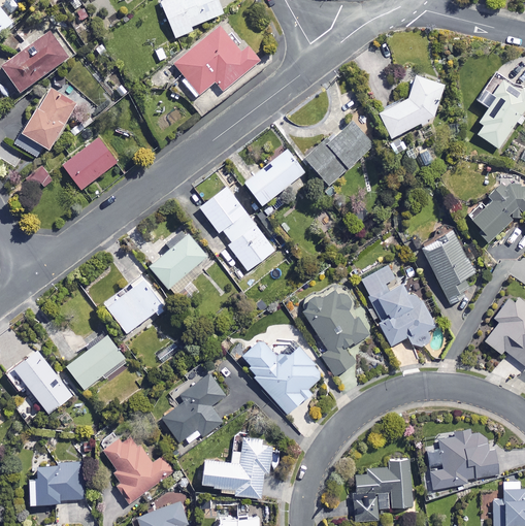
[(229,18),(221,0),(174,0),(165,4),(181,41),(197,34),(196,31),(229,18)]
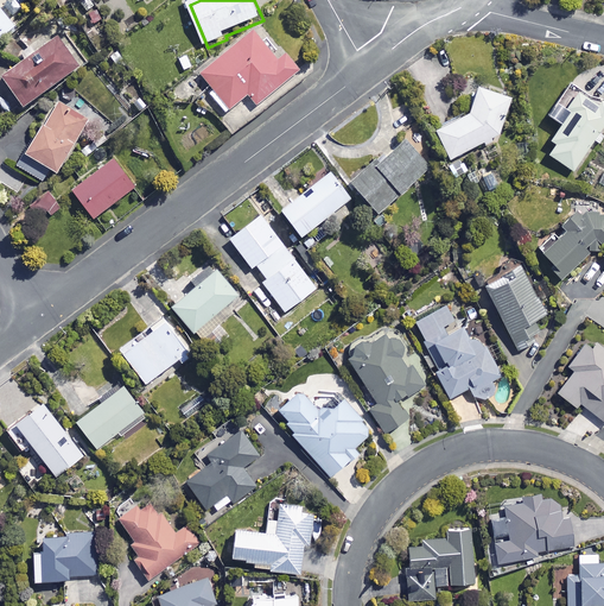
[(0,48),(23,30),(0,1),(0,48)]
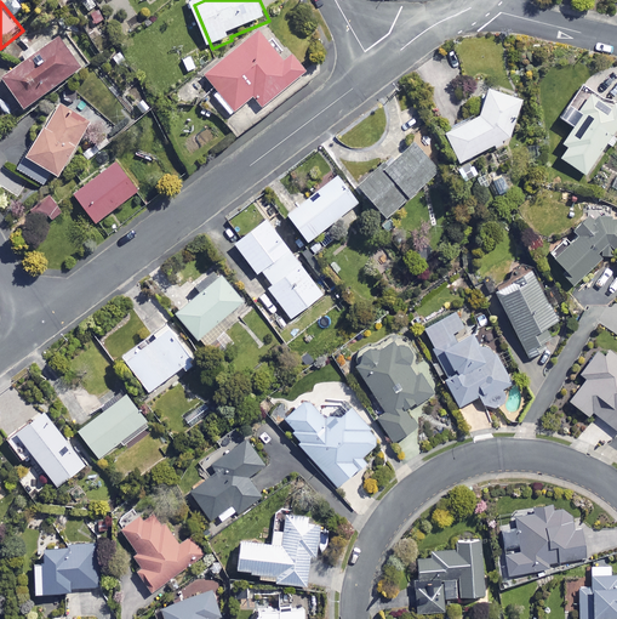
[(290,64),(266,35),(211,79),(224,95),(220,98),(235,119),(258,100),(267,111),(312,74),(298,58),(290,64)]
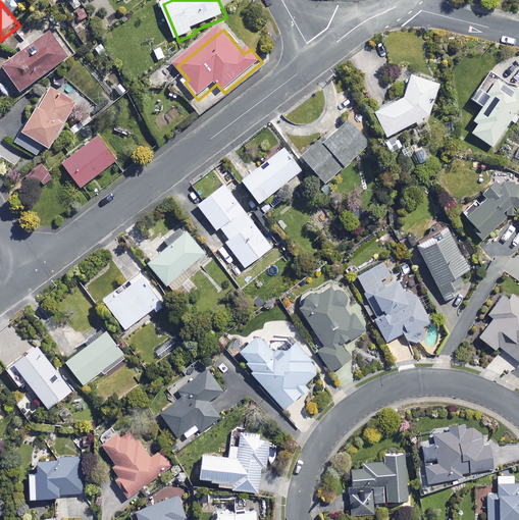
[(71,58),(53,35),(7,71),(27,95),(71,58)]
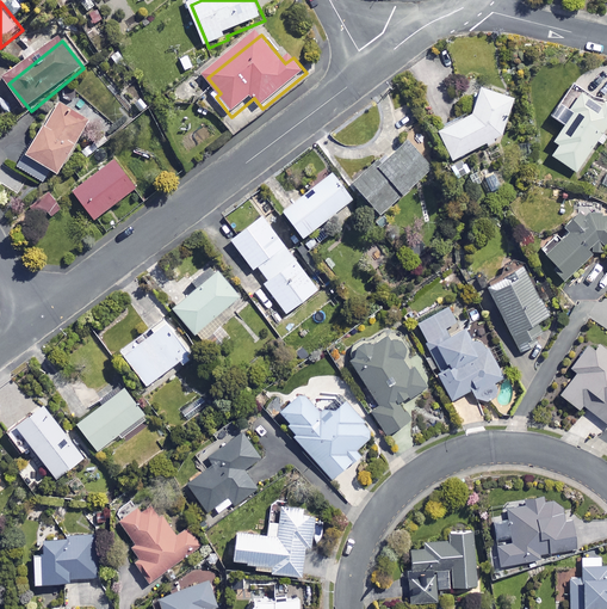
[(576,173),(598,142),(602,146),(606,140),(606,105),(574,82),(551,116),(563,124),(551,141),(557,145),(550,155),(576,173)]
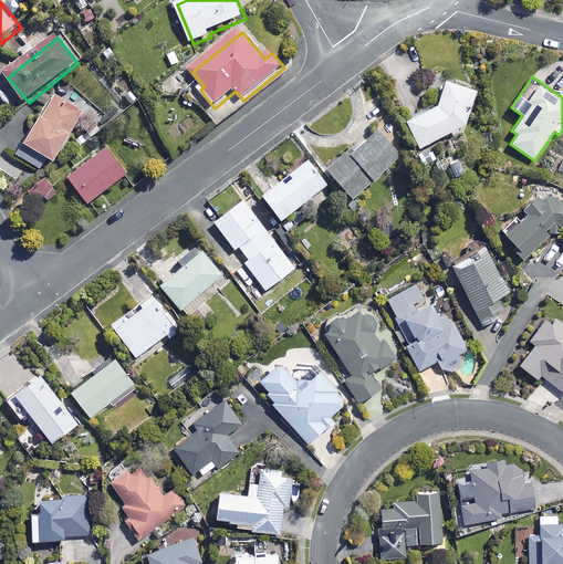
[(477,92),(444,81),(436,105),(405,121),(417,147),(466,126),(477,92)]
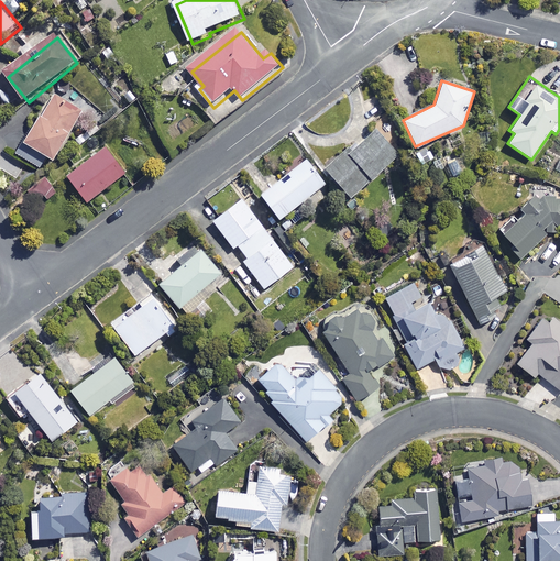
[(87,114),(59,99),(31,147),(58,163),(87,114)]
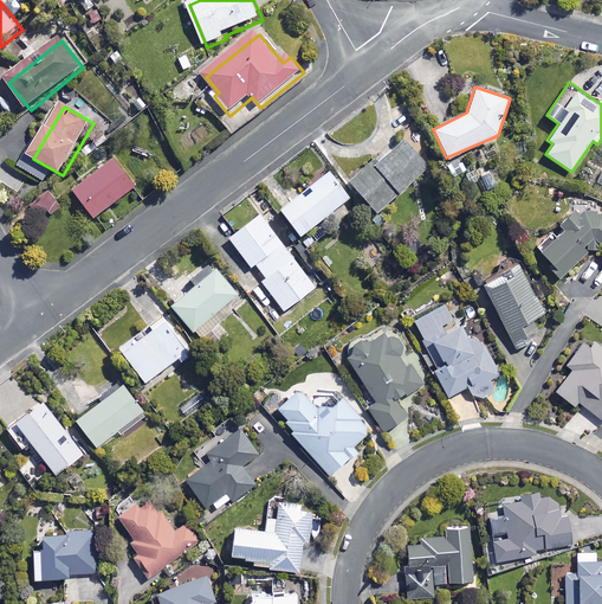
[(427,168),(401,139),(350,182),(375,213),(427,168)]
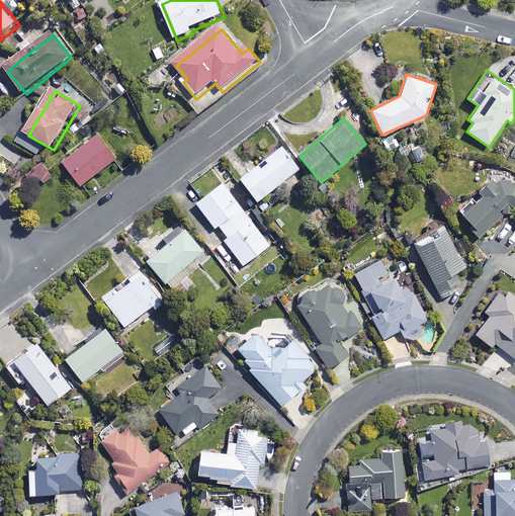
[(119,163),(100,139),(67,166),(86,189),(119,163)]
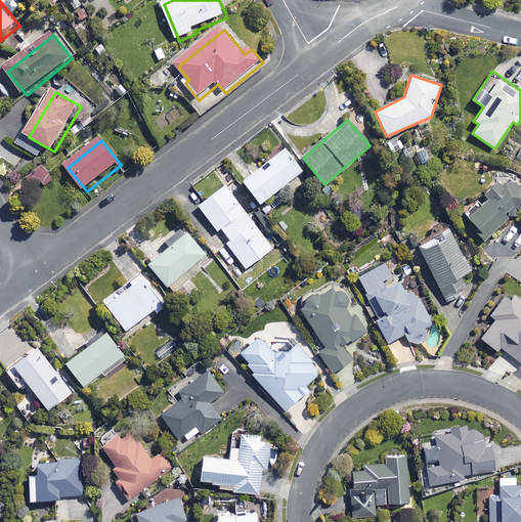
[(302,172),(286,149),(242,181),(258,204),(302,172)]
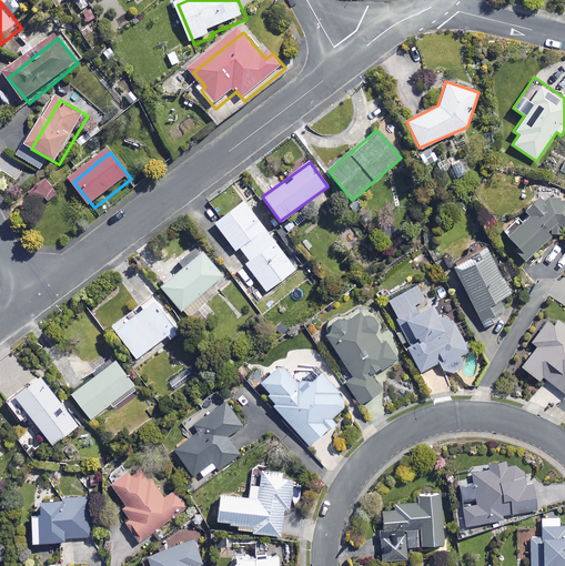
[(62,195),(52,182),(39,192),(50,205),(62,195)]
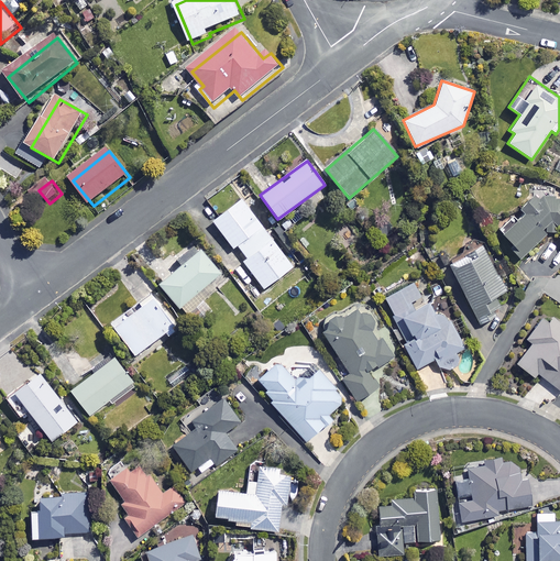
[(540,202),(534,195),(518,208),(523,212),(501,233),(513,246),(511,249),(520,260),(549,233),(556,233),(559,238),(559,199),(552,191),(540,202)]
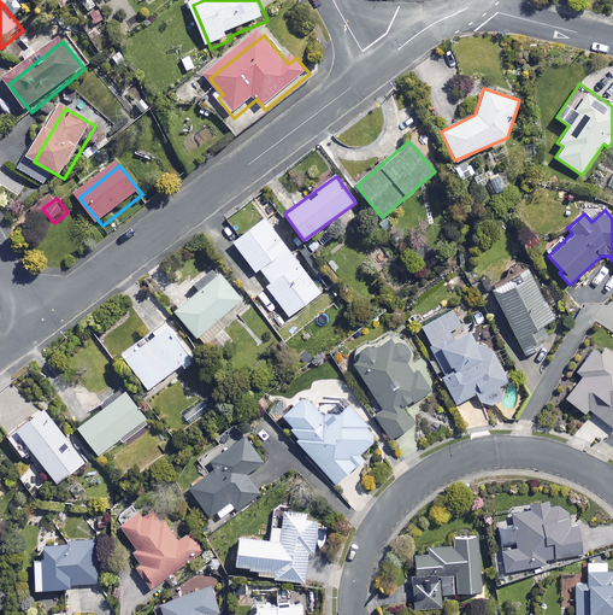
[(323,294),(264,218),(233,242),(255,273),(260,269),(271,283),(267,287),(292,318),(323,294)]
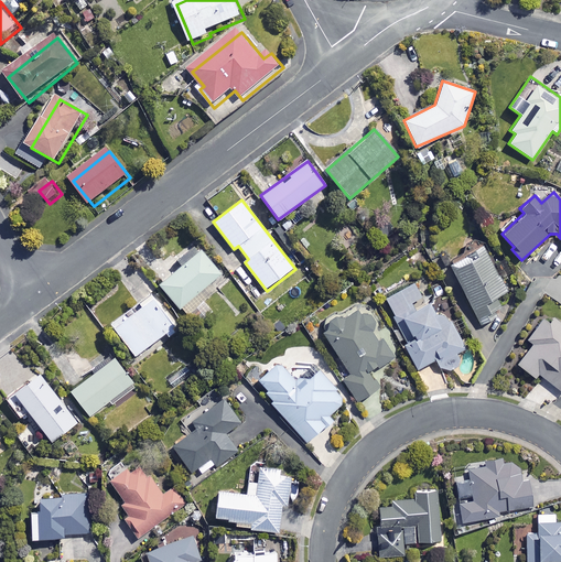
[(508,292),(484,248),(450,268),(482,326),(497,317),(494,312),(503,306),(497,298),(508,292)]
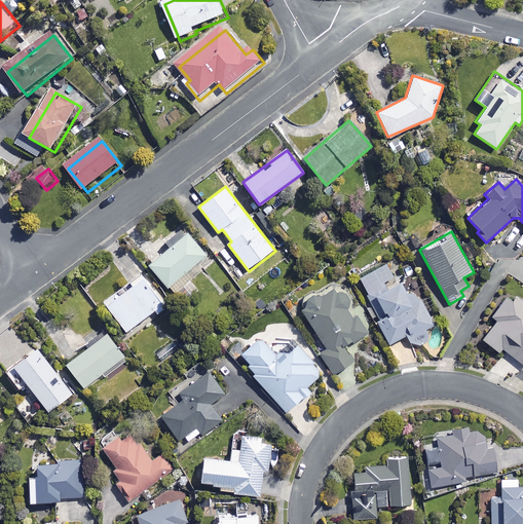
[(207,256),(186,232),(148,265),(169,289),(207,256)]
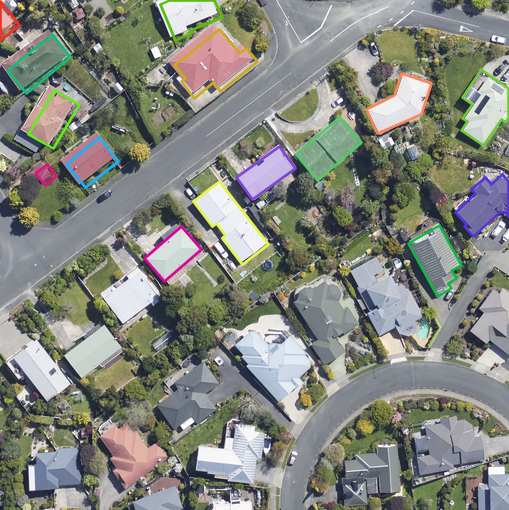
[(394,280),(389,271),(383,275),(372,257),(348,270),(370,309),(365,311),(380,337),(396,328),(399,333),(403,337),(406,337),(412,336),(415,334),(417,330),(418,326),(416,321),(422,317),(399,277),(394,280)]
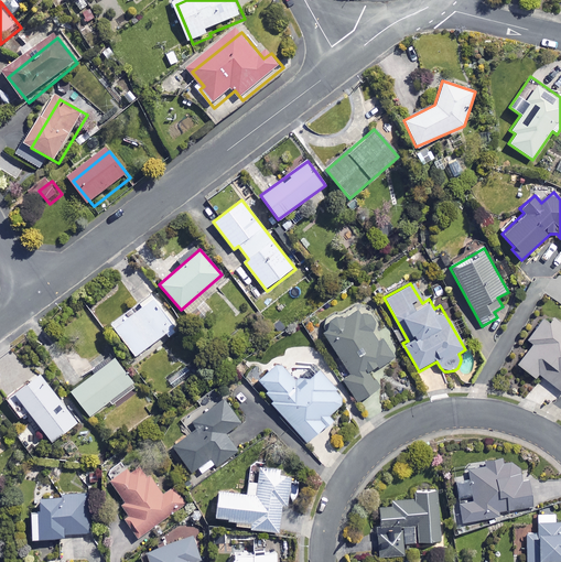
[(180,331),(152,294),(111,324),(136,357),(168,333),(171,337),(180,331)]
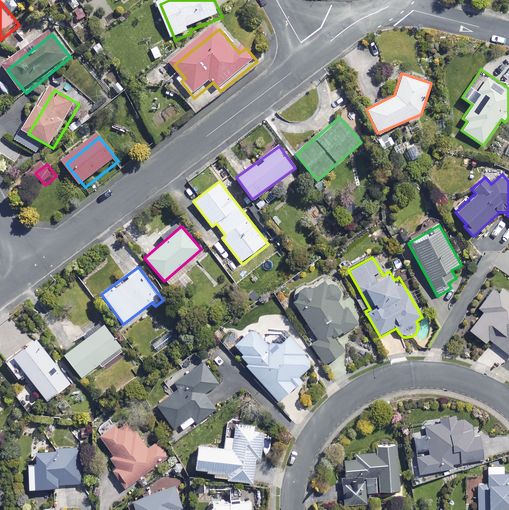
[(360,323),(327,272),(290,297),(318,340),(311,344),(325,365),(345,351),(337,339),(360,323)]
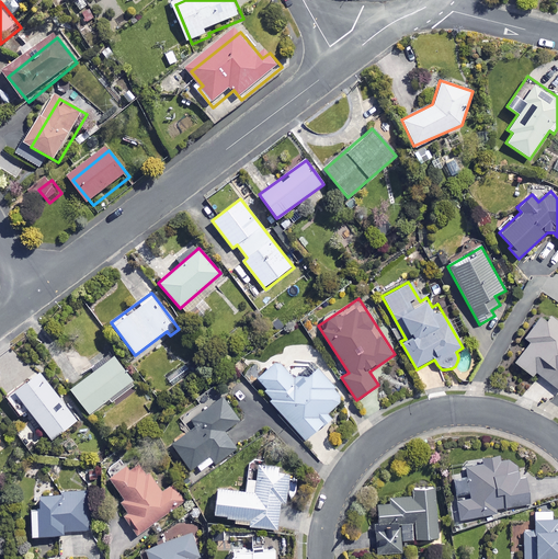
[(214,312),(205,303),(191,314),(200,323),(214,312)]
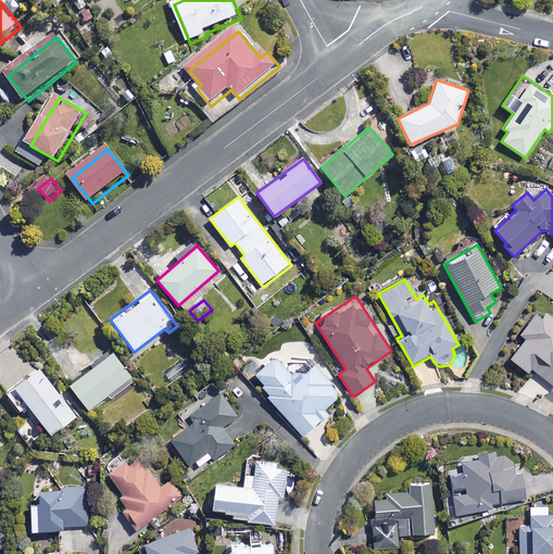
[(552,319),(539,310),(519,335),(526,339),(510,360),(528,374),(531,369),(552,386),(552,319)]
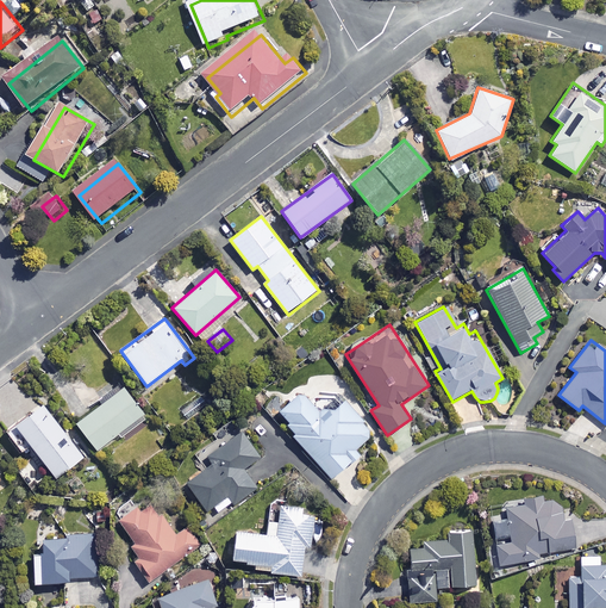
[(149,420),(124,386),(76,422),(98,451),(119,434),(123,439),(149,420)]
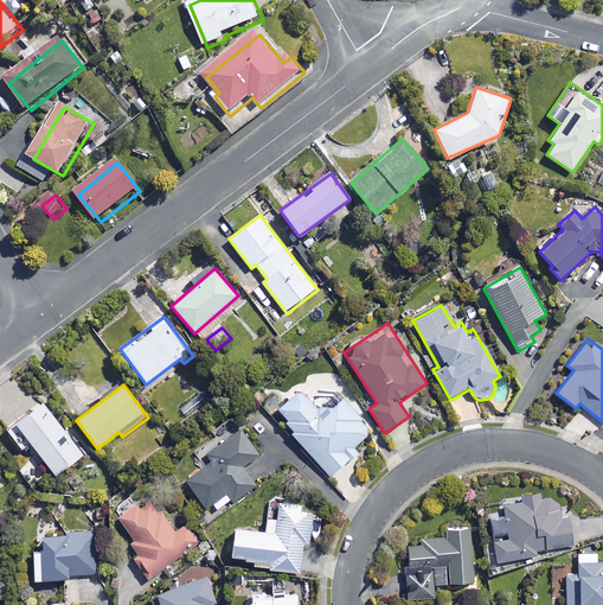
[(297,389),(275,409),(294,431),(292,432),(331,476),(355,453),(353,451),(376,431),(339,390),(316,409),(297,389)]
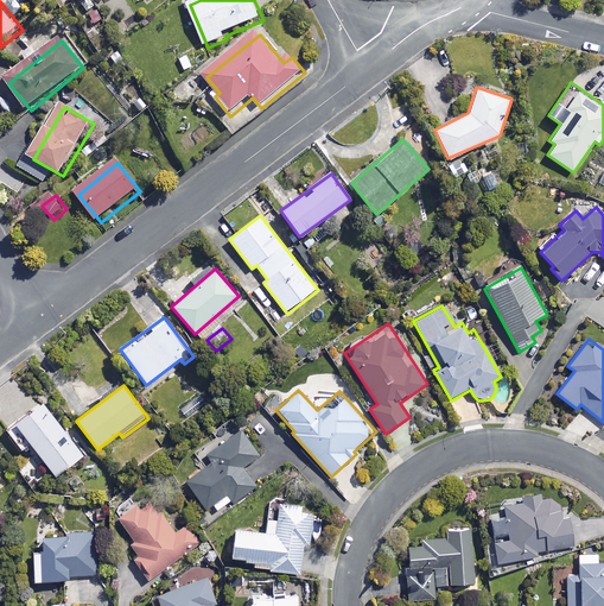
[(84,456),(42,401),(6,429),(21,448),(30,442),(57,477),(84,456)]
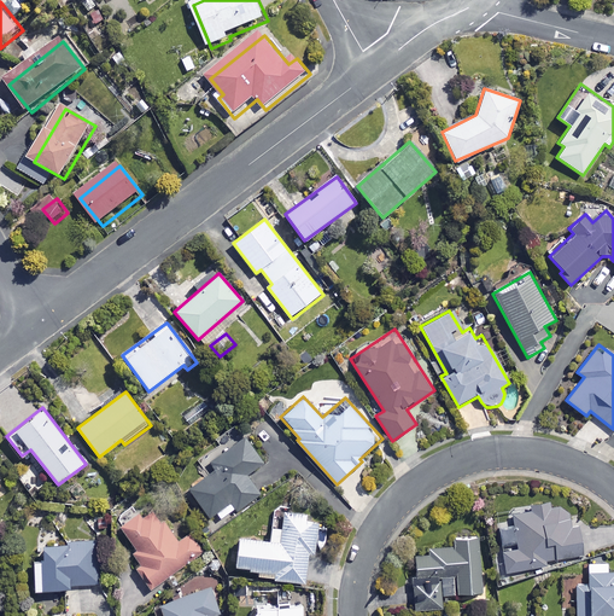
[(265,464),(244,436),(211,463),(216,469),(189,490),(210,516),(216,511),(222,519),(237,509),(240,512),(262,494),(249,477),(265,464)]
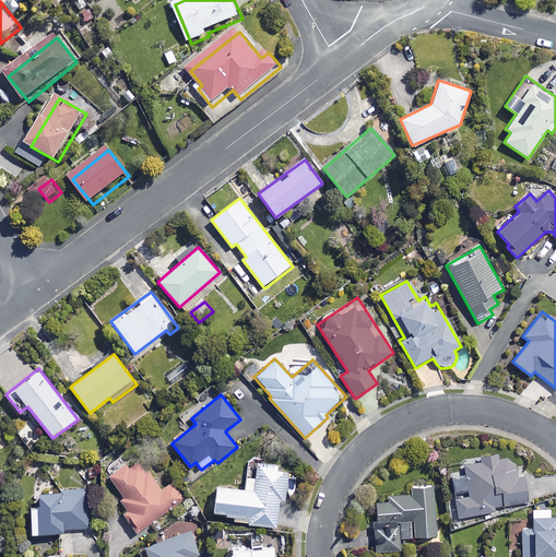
[(114,501),(137,534),(187,499),(174,480),(166,485),(143,453),(110,477),(123,495),(114,501)]
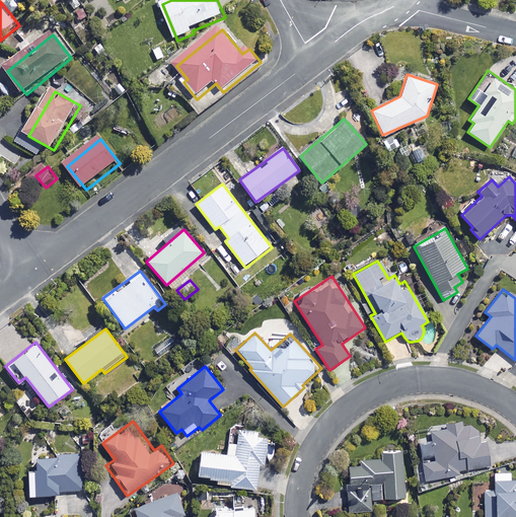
[(447,424),(448,430),(431,432),(433,443),(419,445),(425,483),(457,477),(456,471),(492,465),(488,439),(483,440),(480,424),(466,427),(465,421),(447,424)]
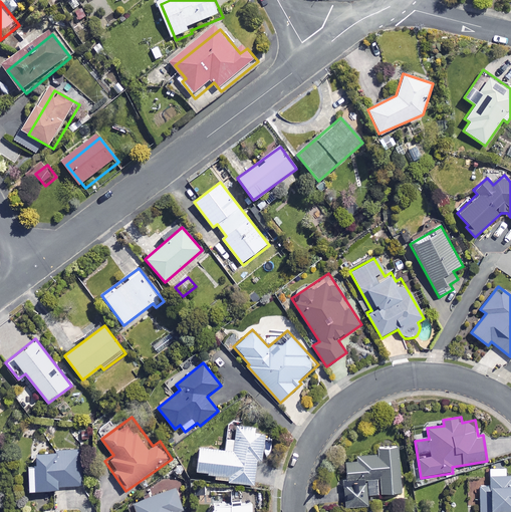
[(256,428),(237,425),(233,452),(197,446),(193,470),(215,473),(214,478),(255,485),(259,460),(262,461),(266,435),(255,434),(256,428)]
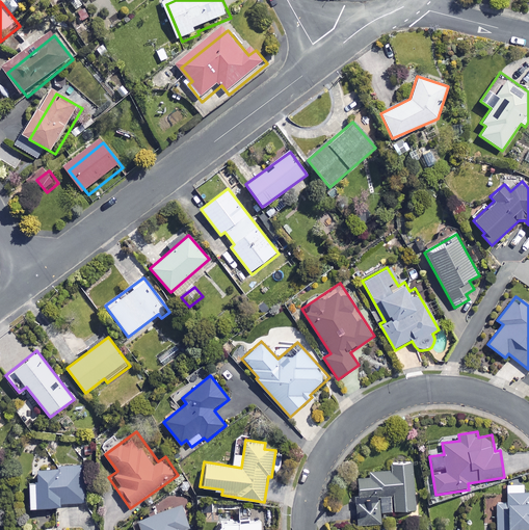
[(416,462),(392,464),(392,472),(370,473),(370,478),(358,478),(358,524),(381,524),(380,497),(392,497),(392,511),(417,510),(416,462)]
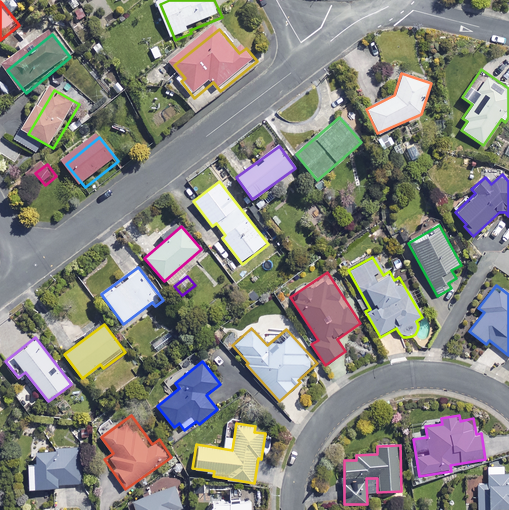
[(83,450),(35,451),(35,463),(27,463),(28,488),(58,487),(58,485),(84,484),(83,450)]
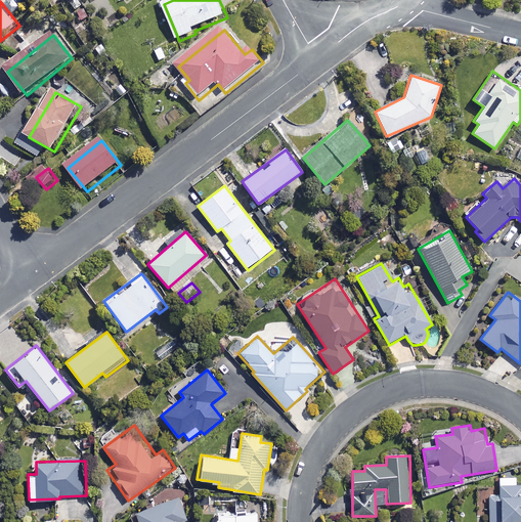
[(516,477),(498,478),(498,495),(489,495),(489,521),(520,521),(520,485),(517,486),(516,477)]
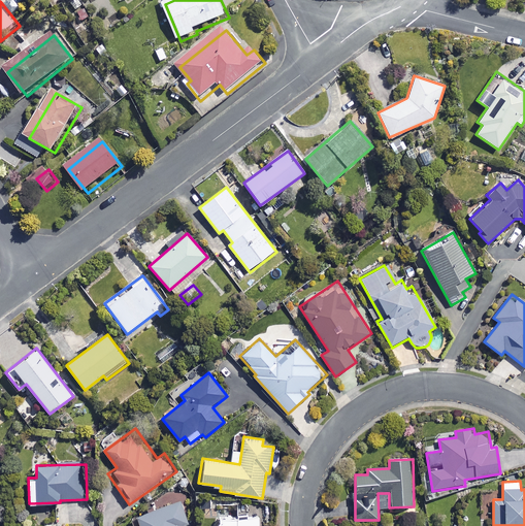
[(189,524),(183,502),(137,516),(139,525),(185,525),(189,524)]
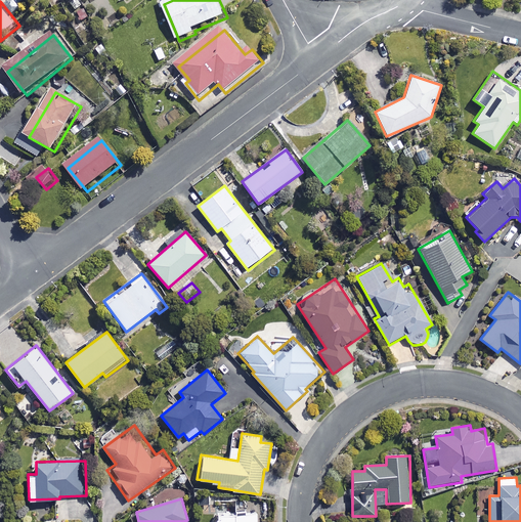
All buildings are outlined.
